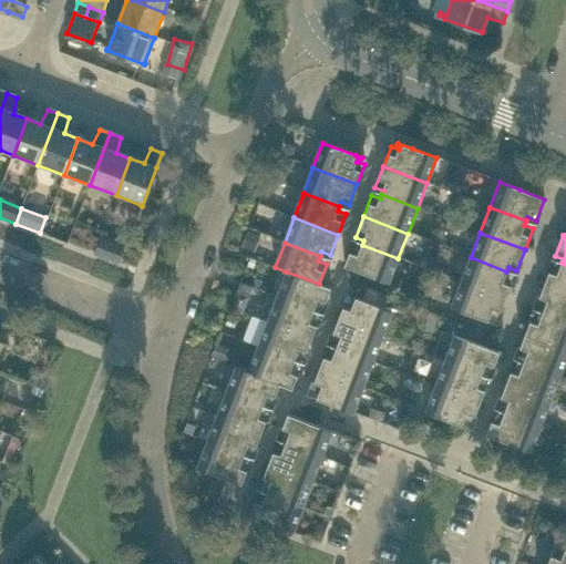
[(389,284),(398,258),(362,245),(361,249),(352,246),(345,267),(389,284)]
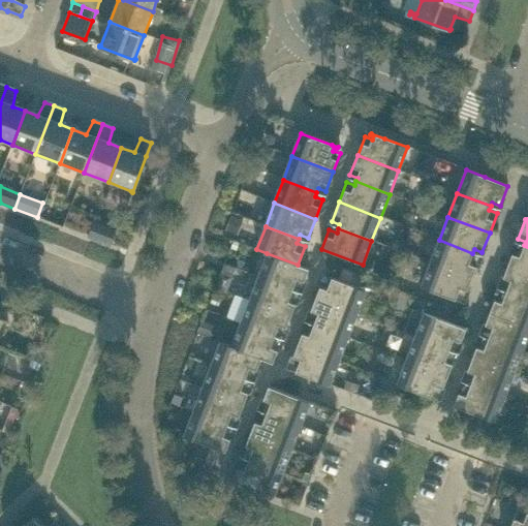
[(471,257),(472,253),(439,240),(430,264),(471,280),(478,260),(471,257)]
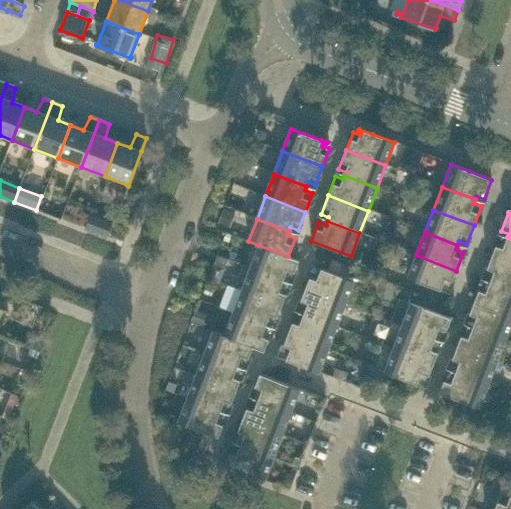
[(510,264),(510,238),(507,237),(506,241),(498,238),(491,257),(510,264)]
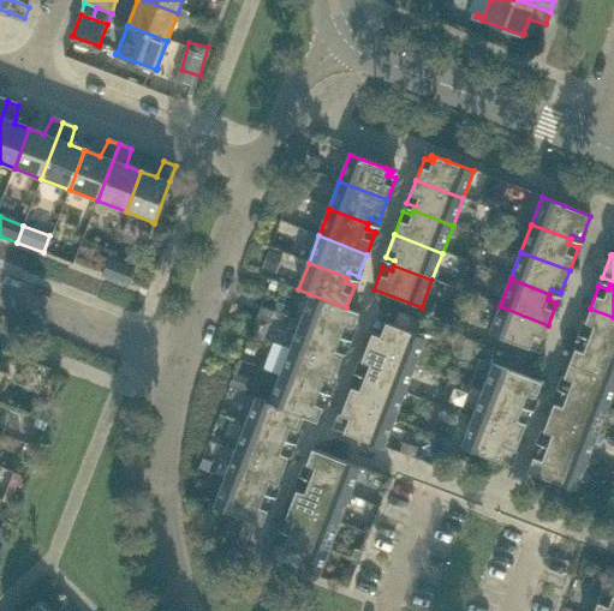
[(359,313),(346,307),(310,294),(300,322),(339,337),(341,333),(351,336),(359,313)]
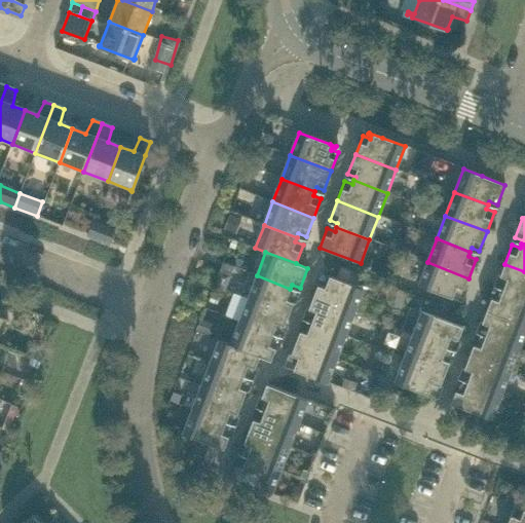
[(461,297),(469,278),(427,262),(418,286),(455,300),(455,299),(452,298),(454,294),(461,297)]
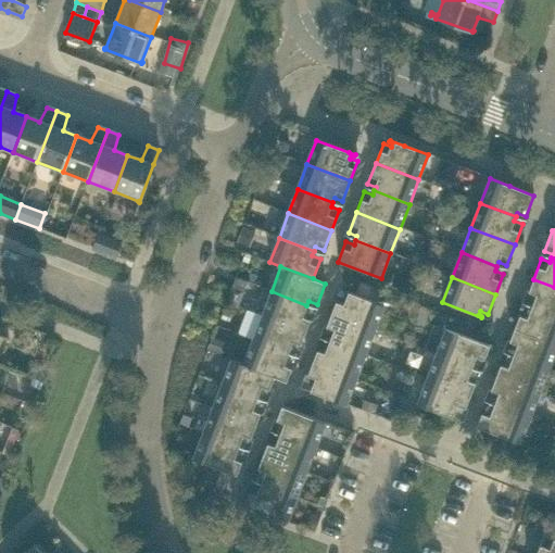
[(554,316),(554,287),(533,279),(526,300),(533,303),(532,308),(554,316)]
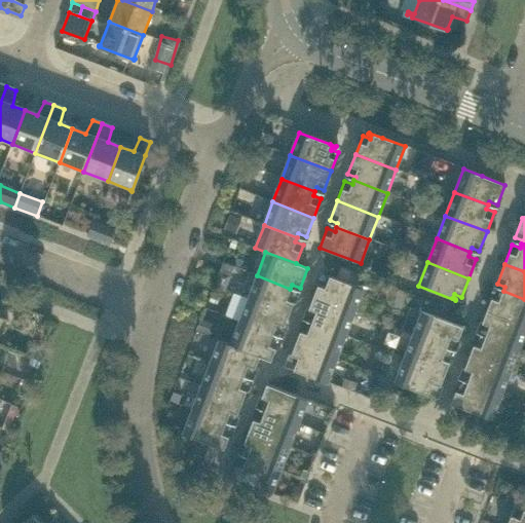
[(289,293),(290,289),(257,275),(248,299),(289,315),(297,295),(289,293)]
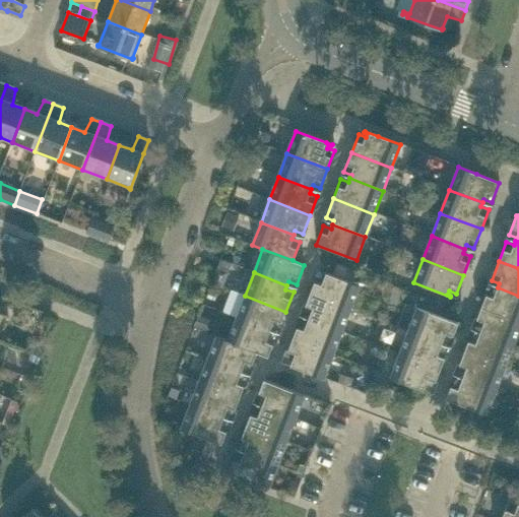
[(360,285),(326,273),(323,272),(323,273),(326,274),(324,278),(317,275),(310,294),(350,309),(360,285)]
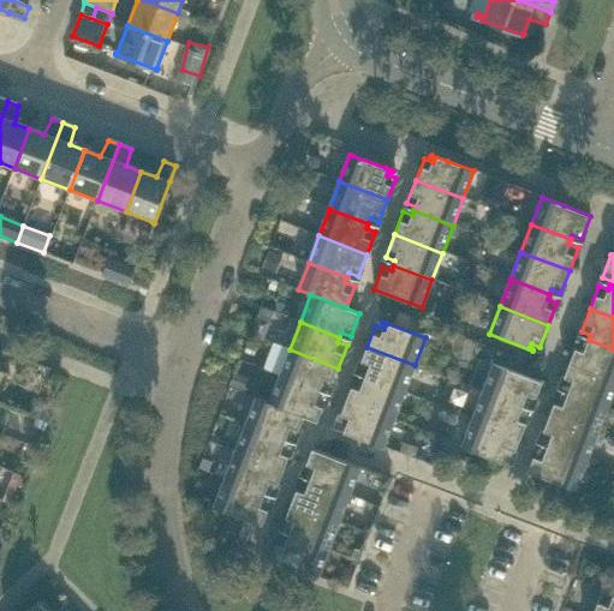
[(613,381),(613,349),(589,340),(586,345),(578,341),(570,364),(613,381)]
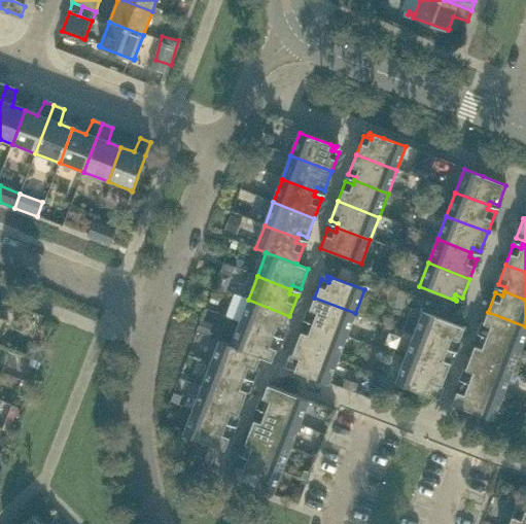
[(346,337),(355,313),(314,298),(307,317),(314,320),(313,324),(346,337)]
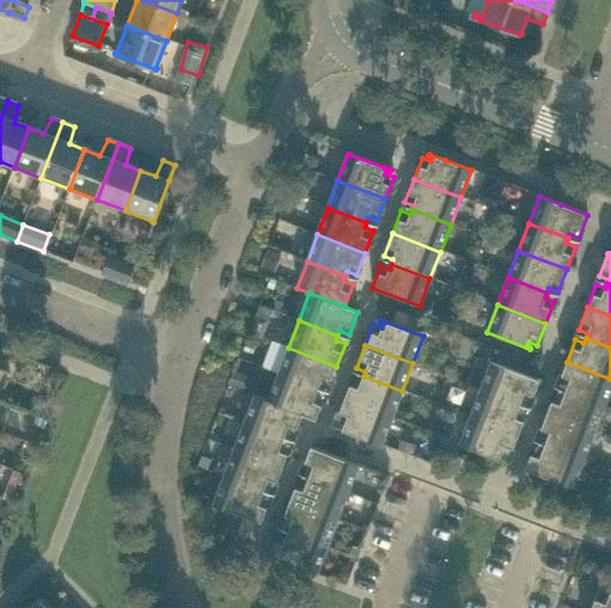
[(328,390),(336,367),(288,348),(277,375),(317,390),(318,386),(328,390)]
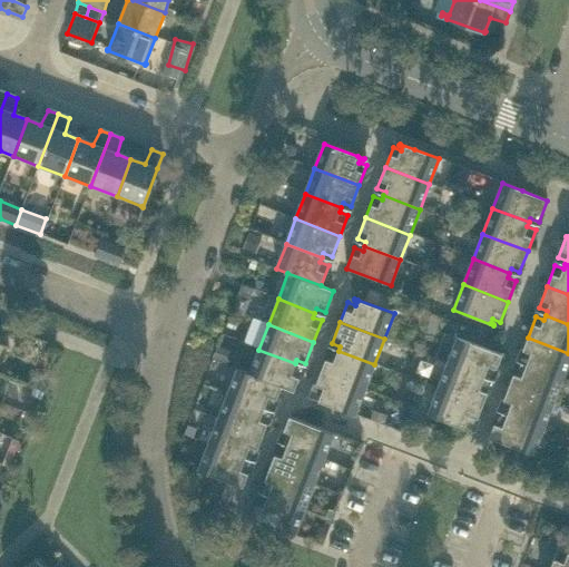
[(502,355),(497,353),(457,338),(448,363),(484,378),(486,373),(493,377),(502,355)]
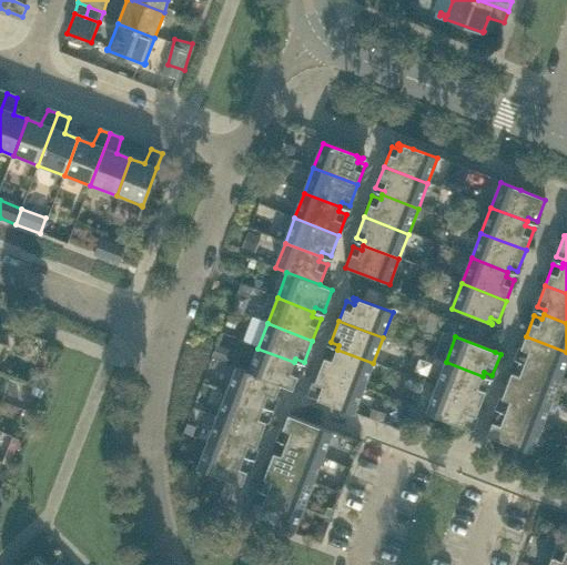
[(560,379),(566,360),(566,352),(526,336),(517,357),(526,361),(524,364),(560,379)]
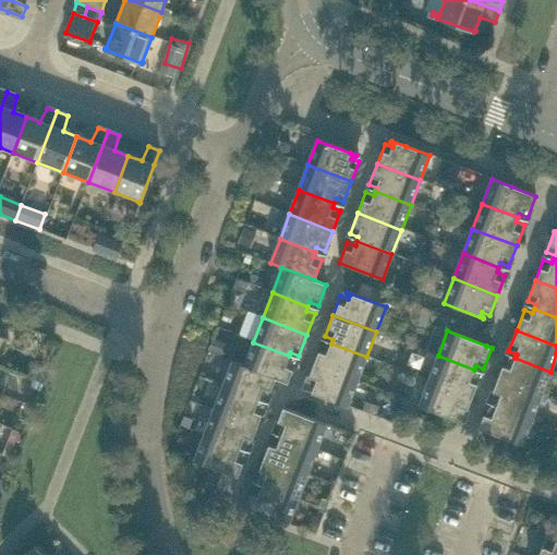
[(221,358),(226,345),(214,340),(208,352),(221,358)]
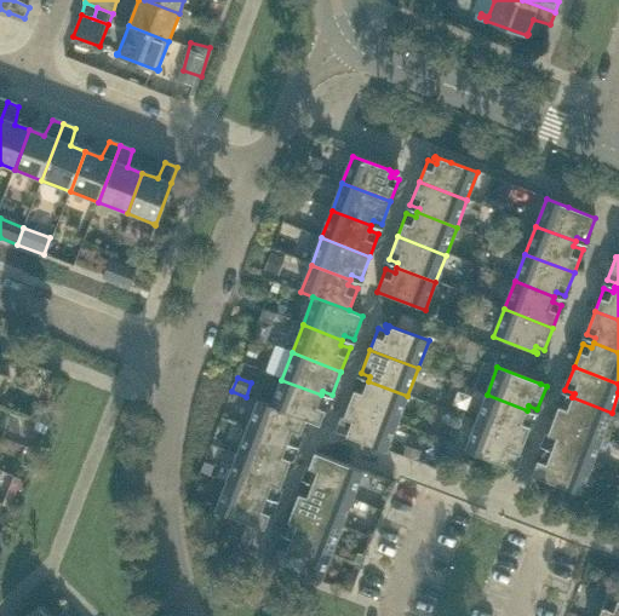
[(320,399),(321,395),(281,380),(271,408),(307,421),(320,426),(328,403),(320,399)]
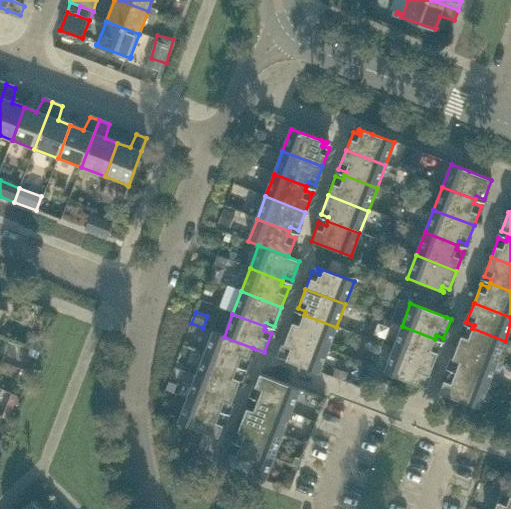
[(327,350),(336,327),(304,315),(302,318),(295,316),(288,335),(327,350)]
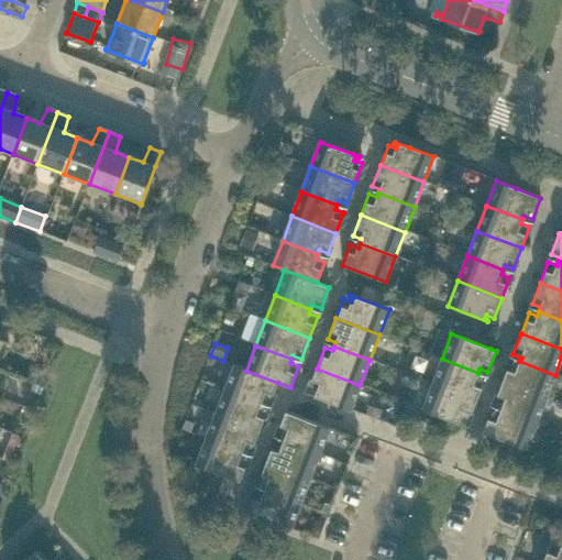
[(476,376),(478,373),(442,359),(432,384),(476,401),(485,380),(476,376)]
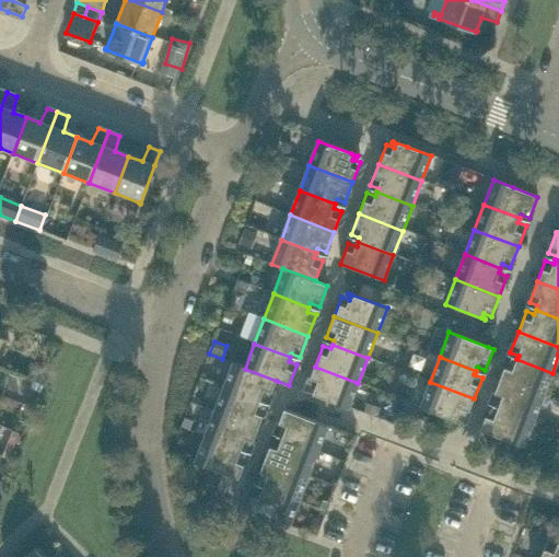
[(543,398),(552,373),(516,359),(515,363),(507,360),(499,381),(543,398)]
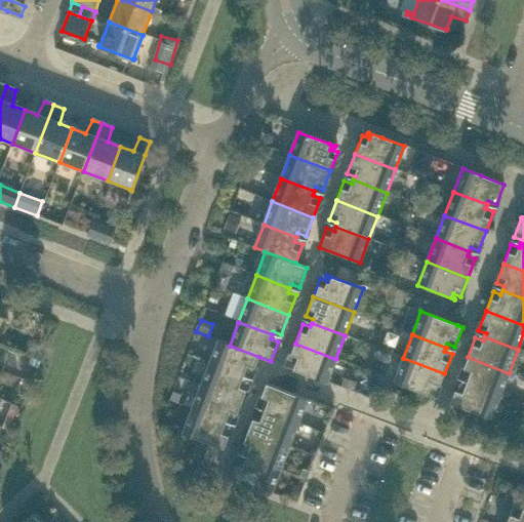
[(259,357),(230,346),(218,342),(209,364),(242,376),(244,373),(251,376),(259,357)]
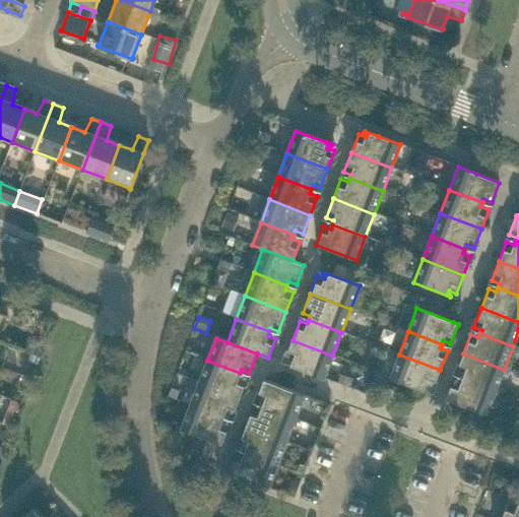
[(323,379),(332,356),(293,340),(285,359),(293,362),(290,366),(287,365),(287,366),(323,379)]
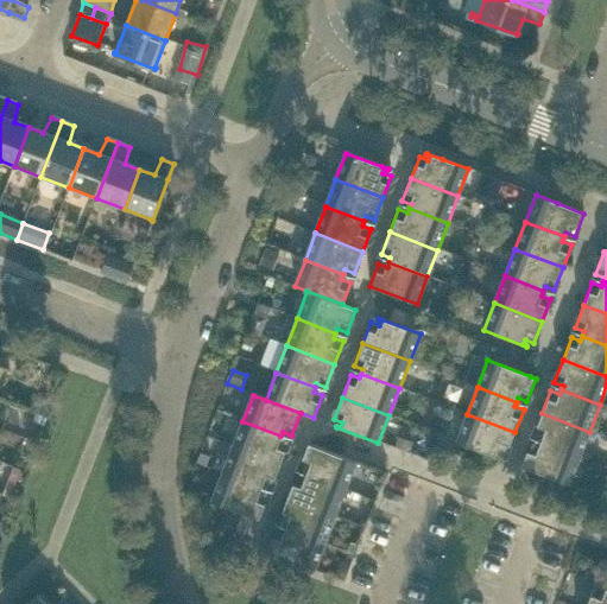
[(579,458),(589,432),(542,413),(533,436),(542,439),(541,444),(579,458)]
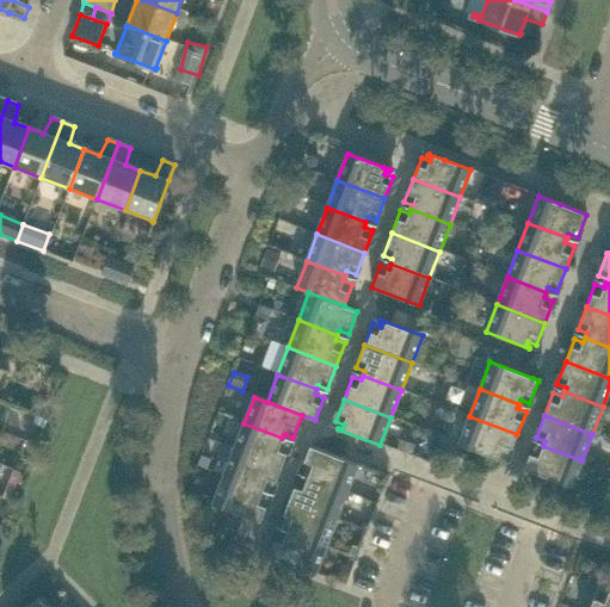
[(44,429),(48,421),(37,416),(32,425),(44,429)]
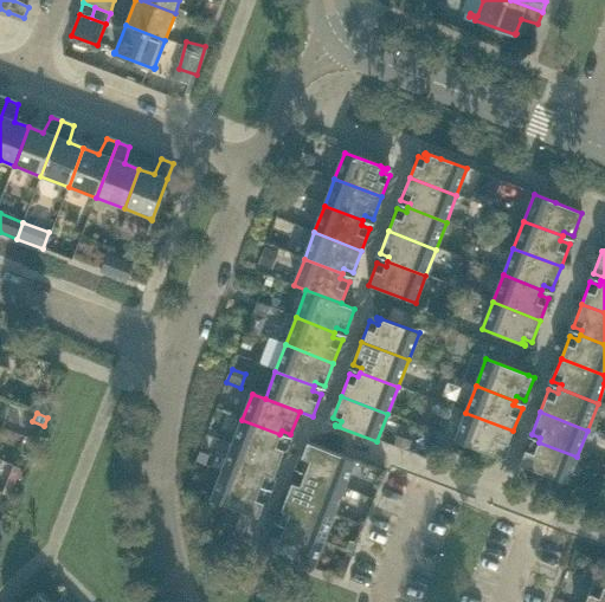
[(504,454),(513,431),(465,413),(455,441),(489,454),(497,457),(494,454),(496,451),(504,454)]
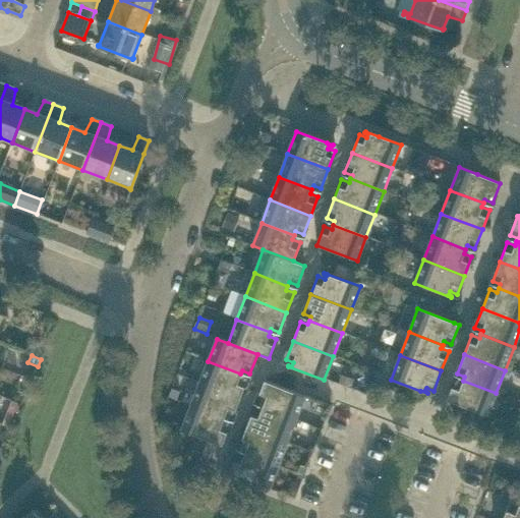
[(239,378),(240,373),(208,361),(198,385),(239,400),(246,381),(239,378)]
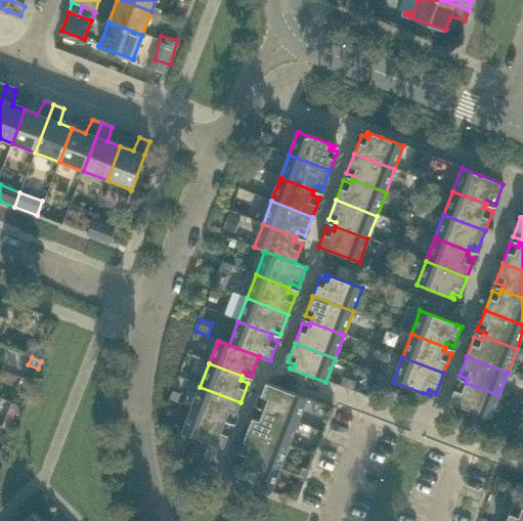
[(489,419),(498,395),(466,383),(464,387),(456,384),(449,403),(489,419)]
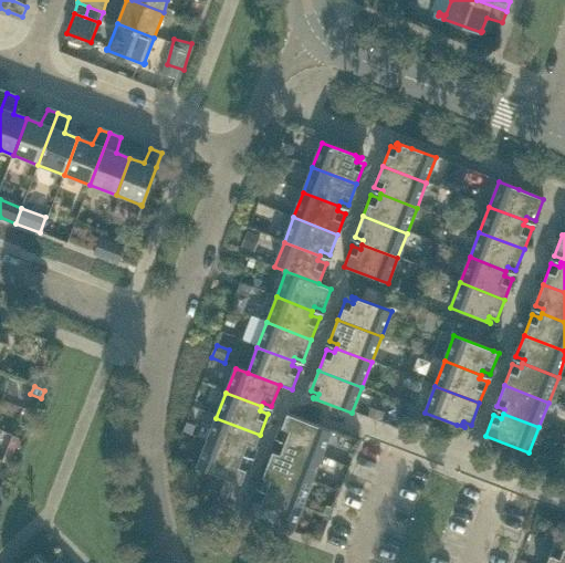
[(321,457),(331,431),(286,415),(279,436),(288,439),(285,442),(321,457)]
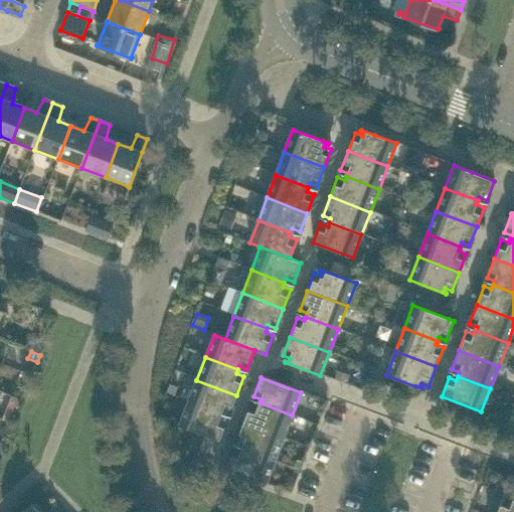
[(229,414),(236,395),(196,380),(188,402),(220,415),(222,411),(229,414)]
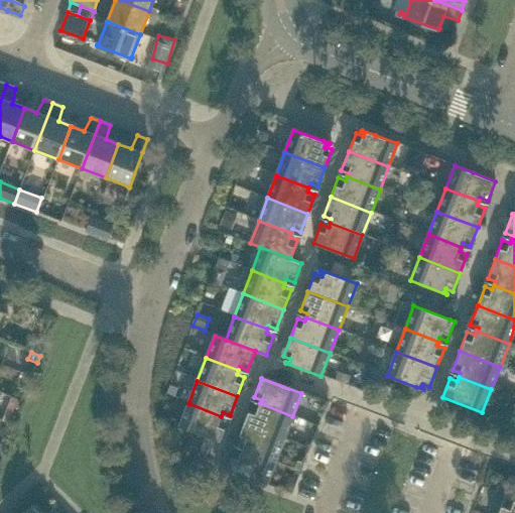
[(220,419),(221,416),(188,403),(179,426),(188,429),(220,441),(227,422),(220,419)]
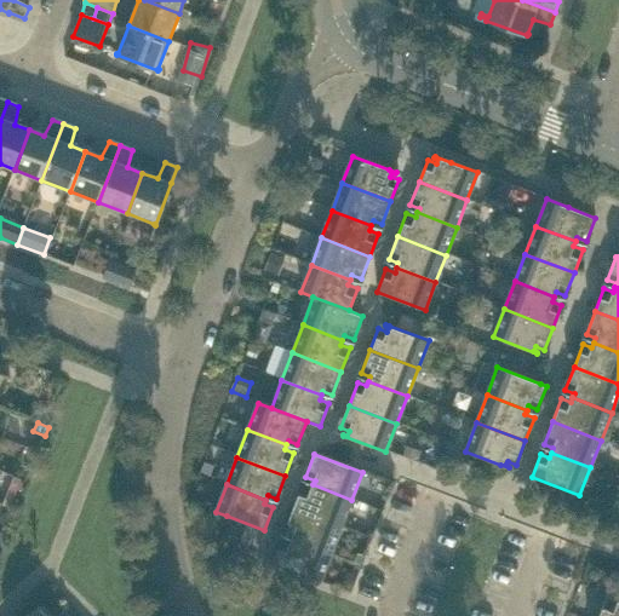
[(342,528),(351,500),(313,484),(311,489),(302,485),(293,508),(342,528)]
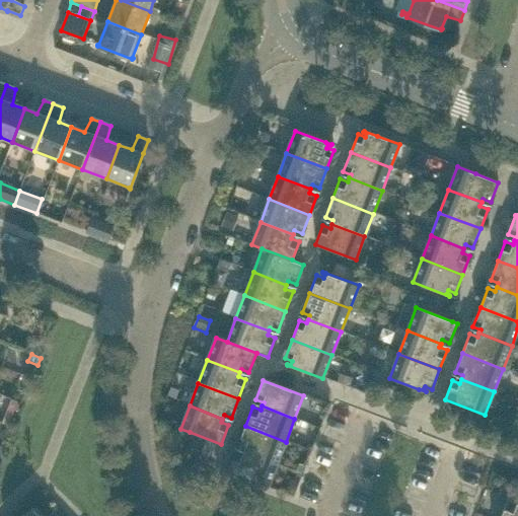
[(277,465),(286,442),(245,426),(237,446),(245,448),(243,452),(277,465)]
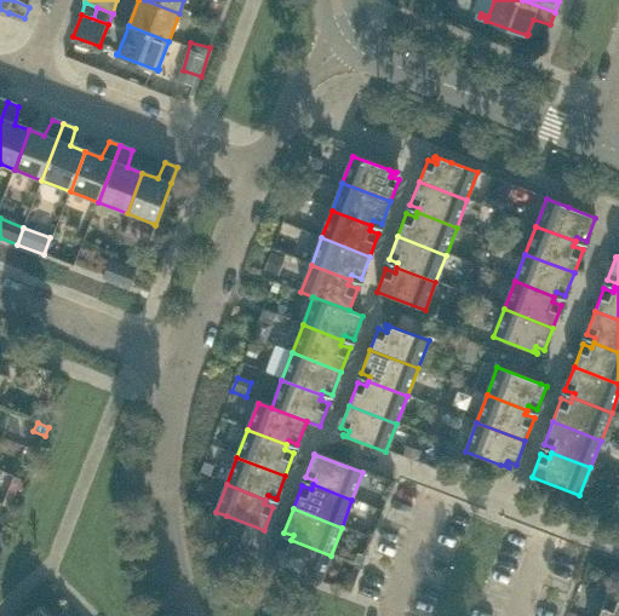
[(320,583),(331,556),(291,540),(290,545),(281,541),(271,564),(320,583)]
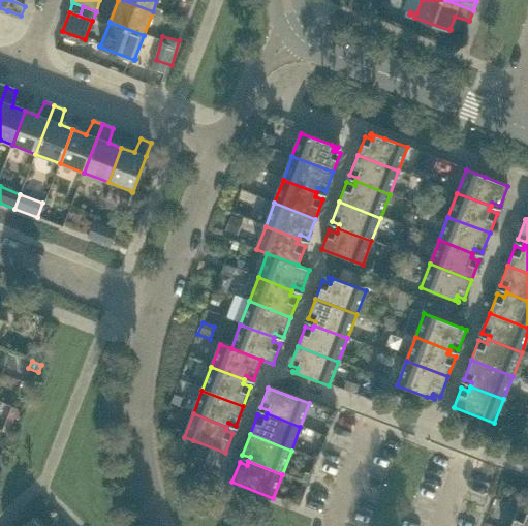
[(527,525),(527,513),(520,511),(518,509),(510,525),(527,525)]
